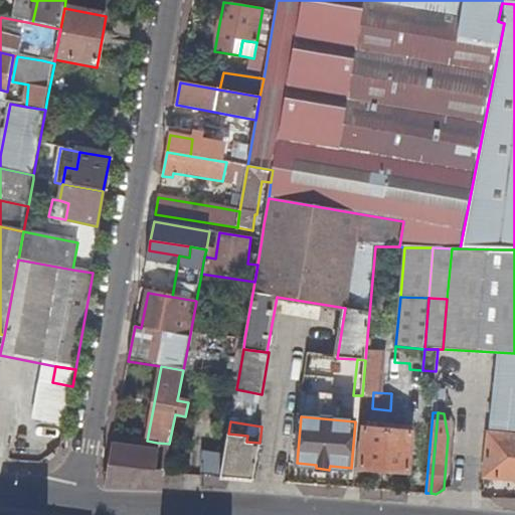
[(361,469),(384,471),(388,431),(365,428),(361,469)]
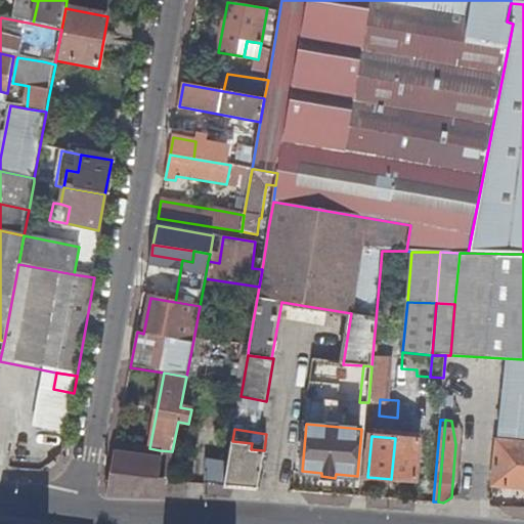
[(395,438),(391,479),(416,481),(420,440),(395,438)]
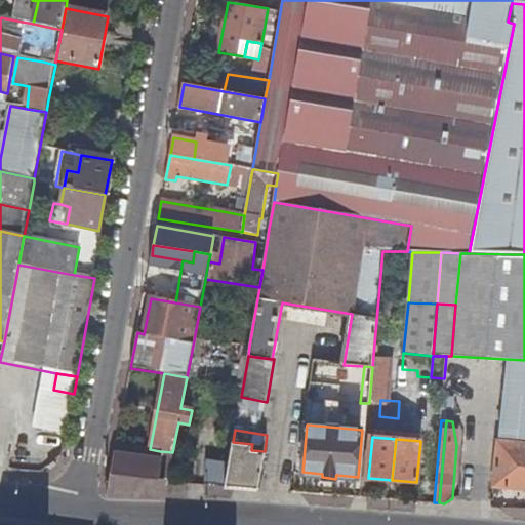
[(524,489),(524,443),(497,440),(492,486),(524,489)]
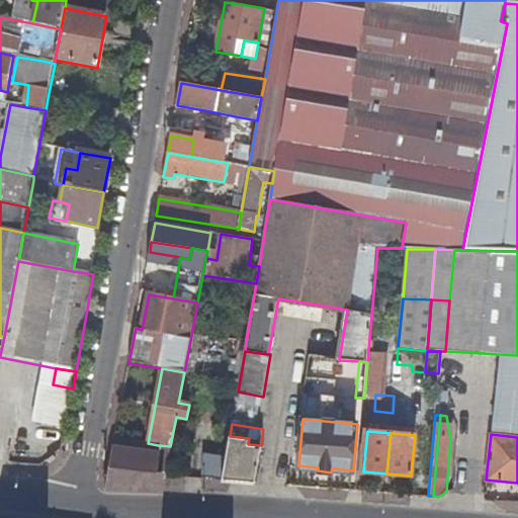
[(230,436),(223,481),(256,483),(261,445),(248,444),(249,438),(230,436)]
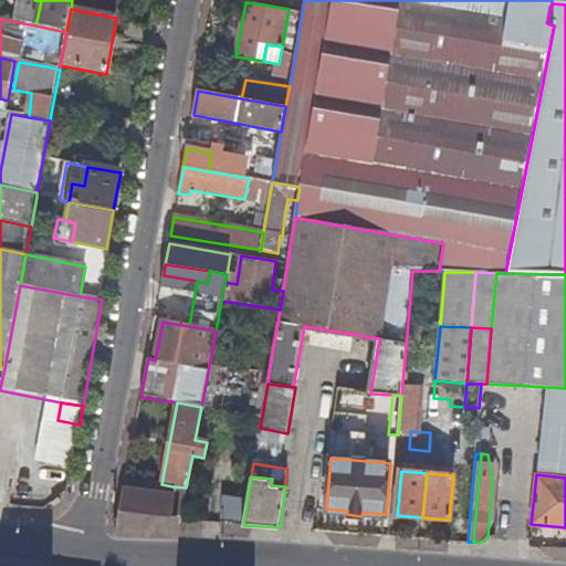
[(174,496),(124,492),(115,537),(177,536),(186,488),(173,486),(174,496)]
